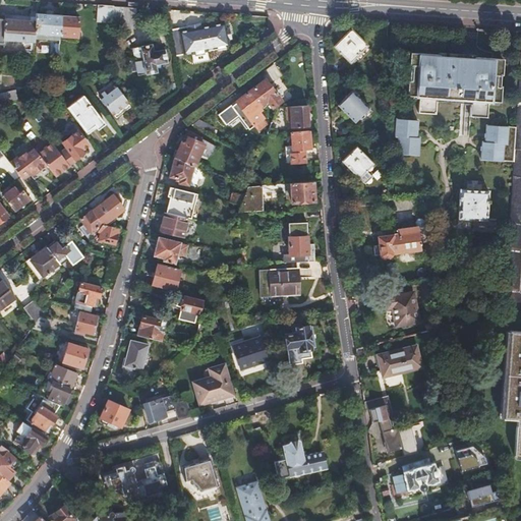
[(114,5),(98,4),(97,20),(113,22),(114,5)]
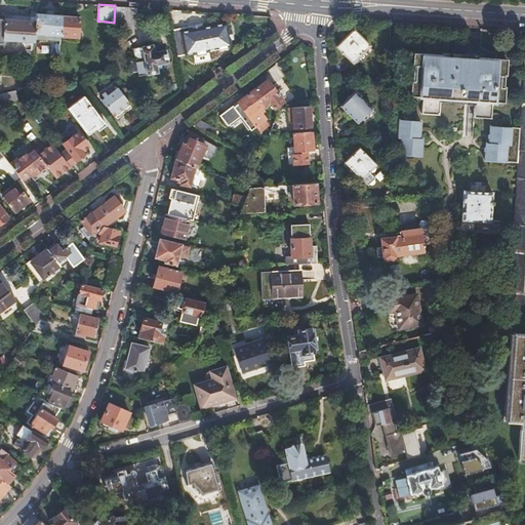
[(36,16),(35,34),(61,36),(62,15),(62,14),(36,12),(36,16)]
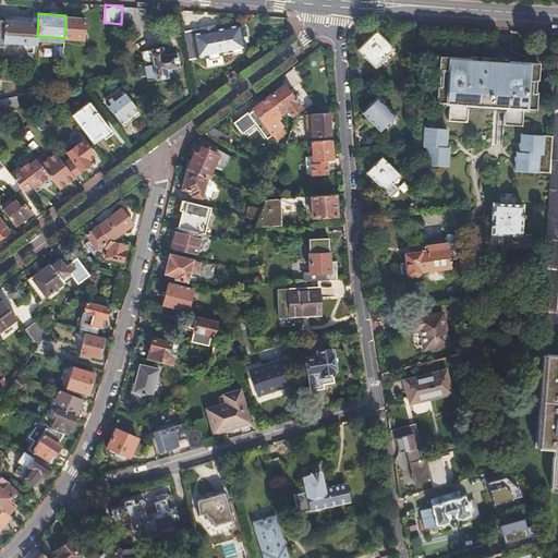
[(0,21),(0,45),(4,46),(4,43),(36,44),(37,36),(38,17),(5,16),(5,21),(0,21)]
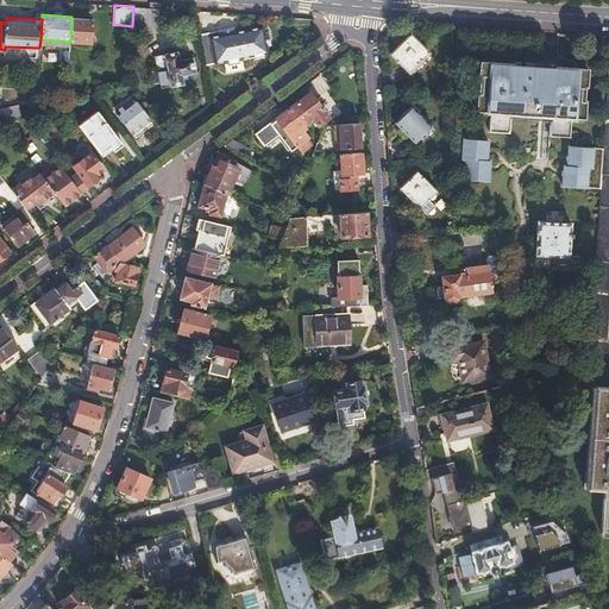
[(71,18),(70,42),(90,43),(93,19),(80,19),(75,18),(71,18)]
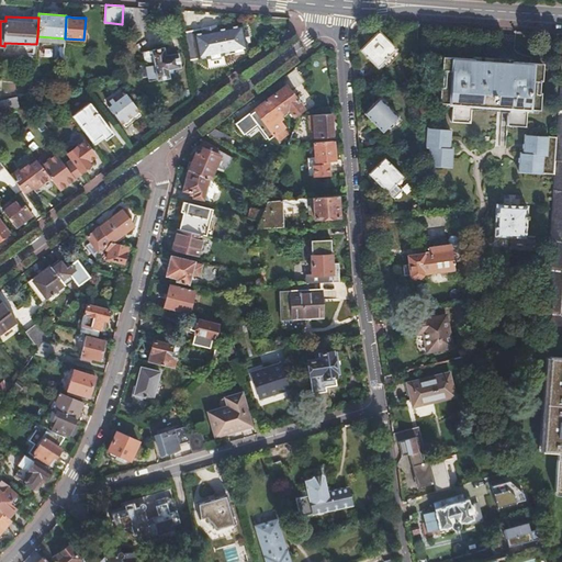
[(202,29),(184,31),(188,55),(189,59),(206,56),(206,57),(223,54),(223,53),(232,51),(232,52),(244,49),(244,48),(247,48),(245,42),(247,42),(245,30),(243,30),(242,24),(227,26),(227,23),(217,25),(217,27),(202,30),(202,29)]
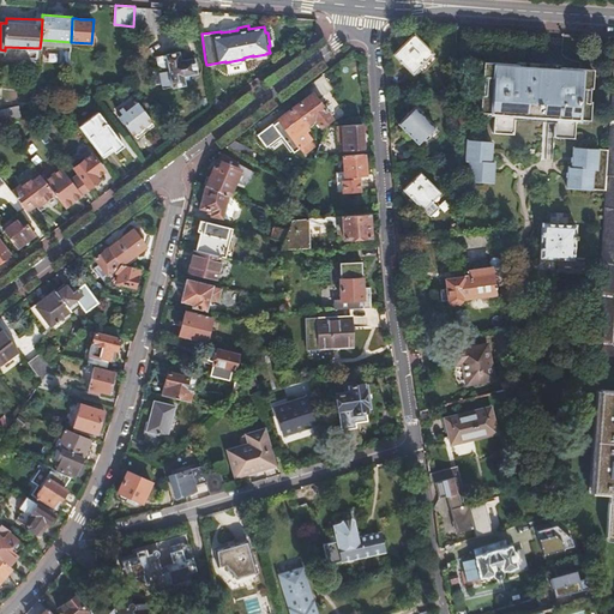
[(414,36),(393,55),(411,74),(432,54),(414,36)]
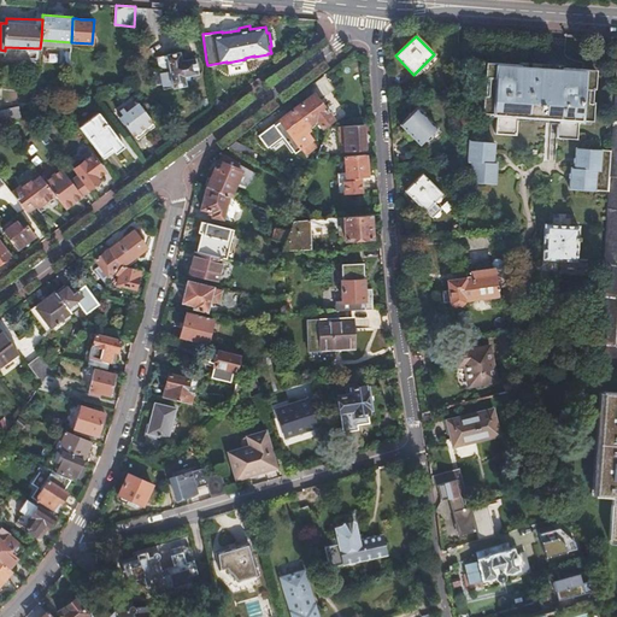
[(157,57),(159,70),(160,82),(162,88),(184,84),(183,76),(198,74),(195,59),(181,62),(180,53),(157,57)]
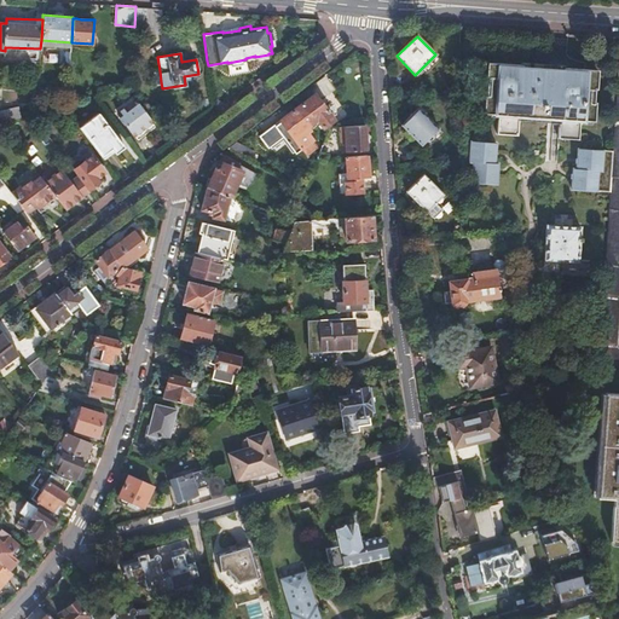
[(594,122),(597,70),(486,63),(485,82),(486,82),(486,96),(485,96),(484,114),(485,115),(498,115),(497,120),(497,134),(516,136),(518,120),(518,116),(528,116),(549,117),(559,119),(559,122),(557,138),(578,140),(579,125),(579,121),(593,121),(594,122)]
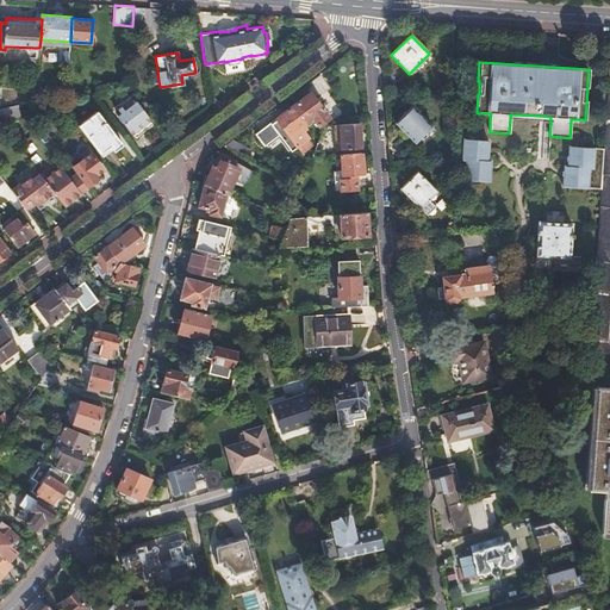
[(159,81),(157,69),(150,70),(149,73),(150,81),(154,82),(159,81)]
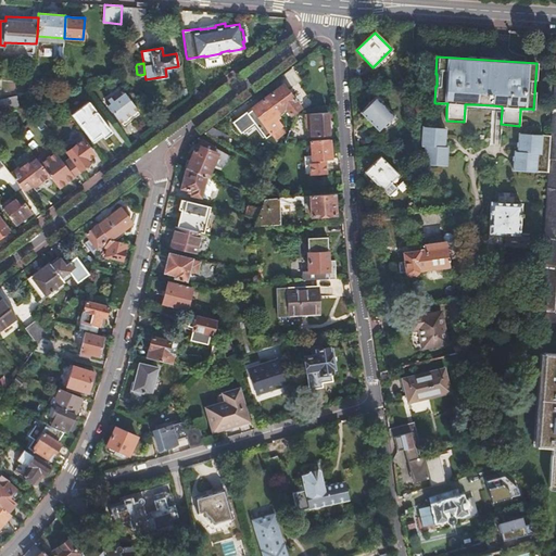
[(555,68),(553,136),(551,173),(542,329),(555,330),(555,314),(554,313),(555,280),(555,68)]
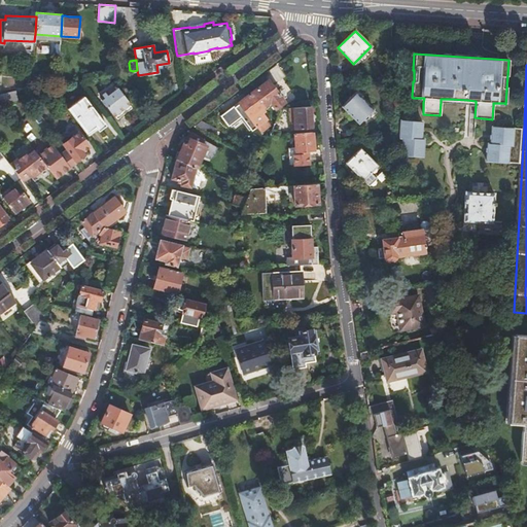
[(268,104),(269,105),(272,103),(276,108),(285,101),(268,78),(255,86),(268,104)]
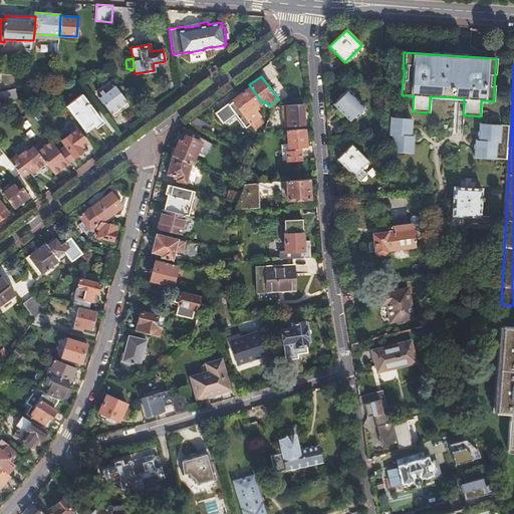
[(112,82),(109,84),(98,92),(114,115),(129,105),(112,82)]
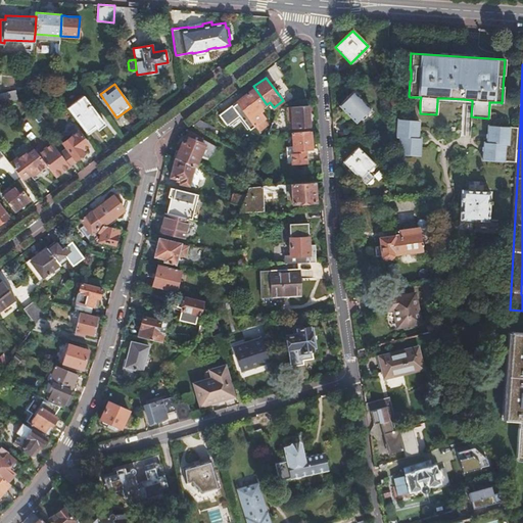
[(245,92),(259,111),(263,109),(260,107),(266,103),(253,86),(245,92)]
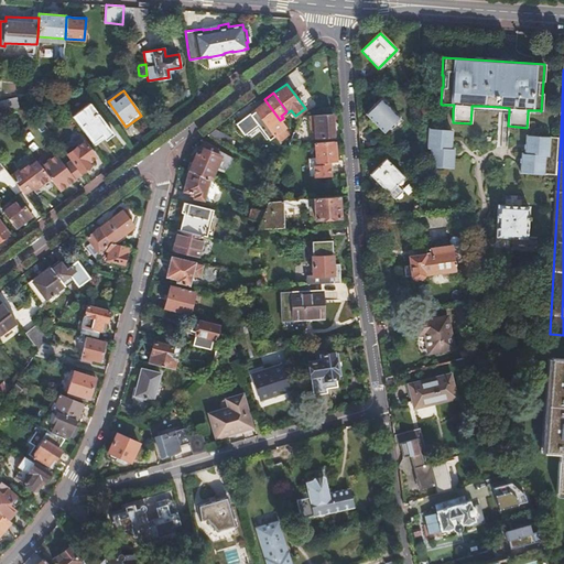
[(0,100),(0,110),(0,111),(20,106),(17,97),(0,100)]
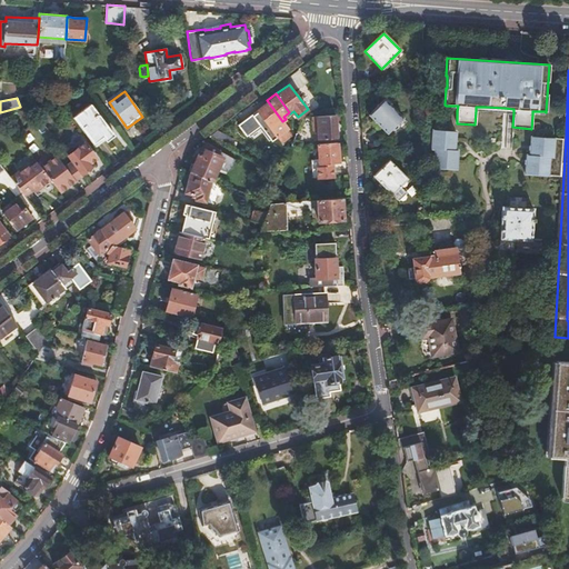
[(275,133),(286,126),(282,121),(267,100),(256,109),(275,133)]
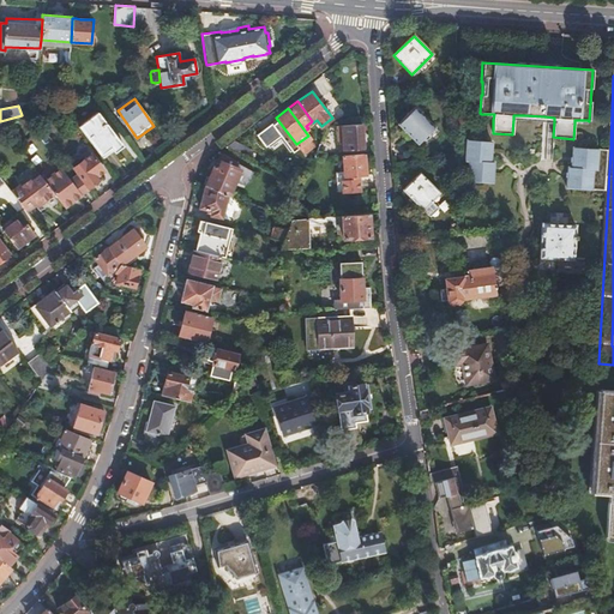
[(46,109),(35,112),(32,112),(41,122),(49,116),(46,109)]
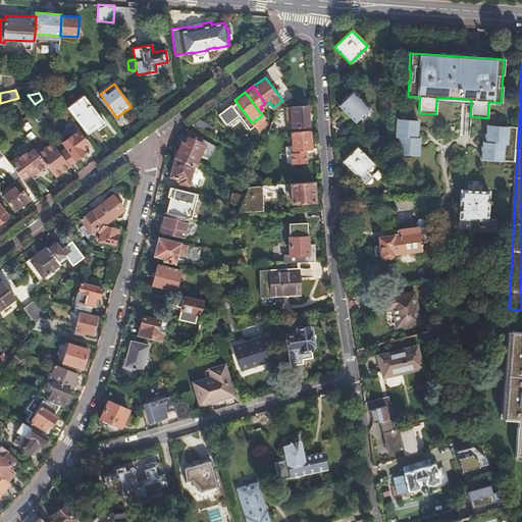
[(77,121),(86,132),(94,124),(96,126),(98,128),(104,123),(83,94),(66,106),(74,116),(77,121)]
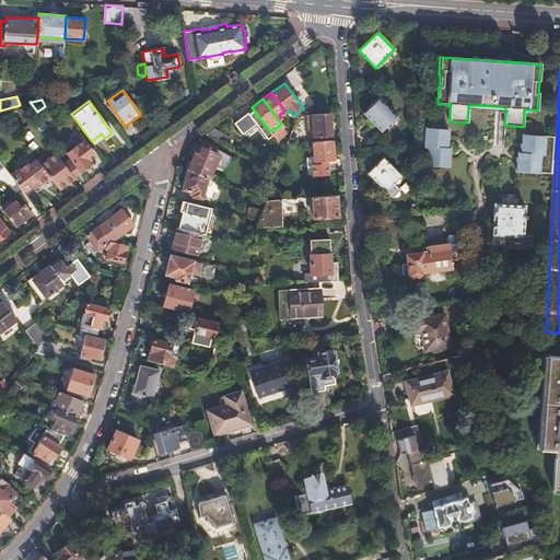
[(378,101),(363,117),(381,133),(396,118),(378,101)]
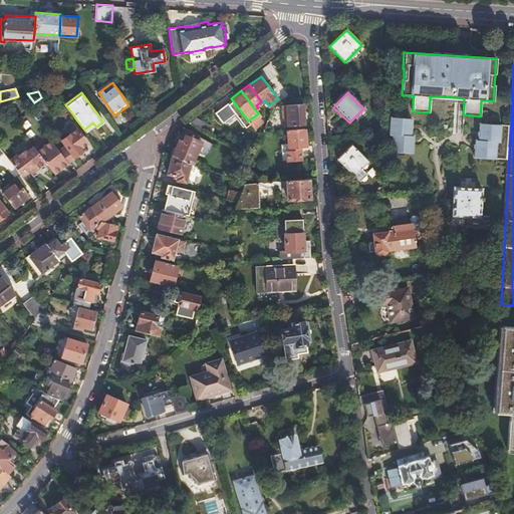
[(303,104),(284,105),(285,126),(304,125),(303,104)]
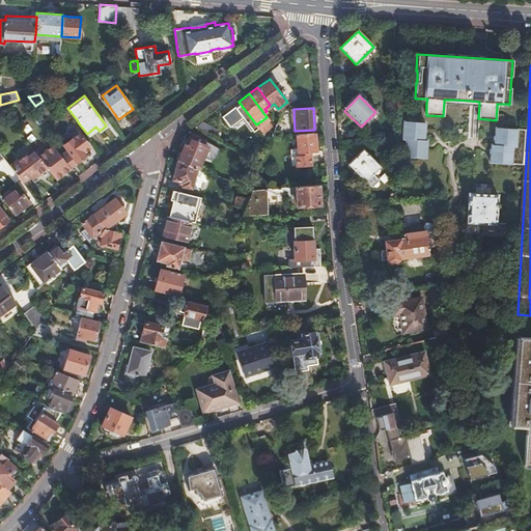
[(404,158),(426,159),(427,141),(424,140),(425,123),(403,121),(402,140),(406,140),(404,158)]
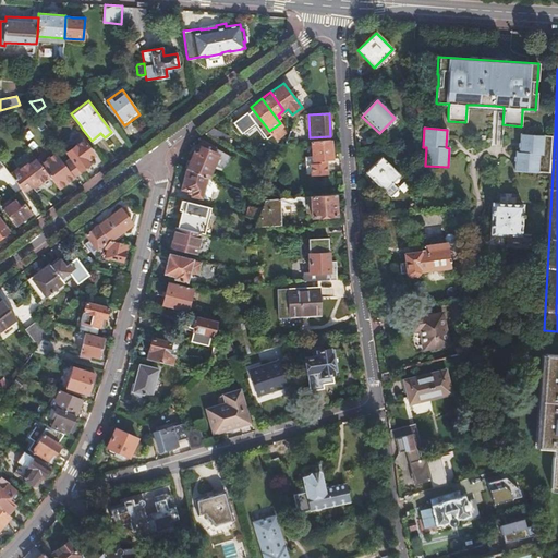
[(92,141),(93,142),(102,135),(100,133),(92,141)]
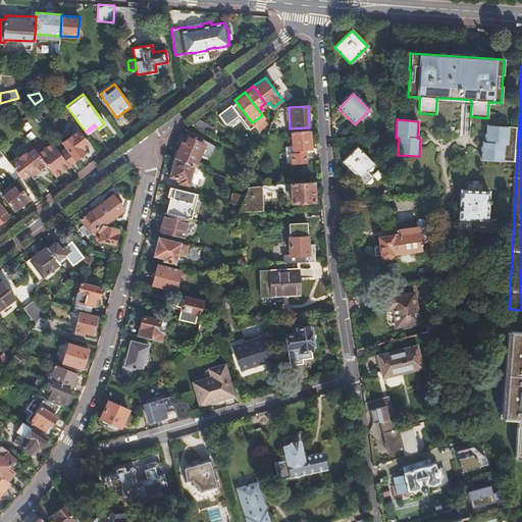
[(482,160),(517,162),(519,127),(487,125),(486,143),(483,143),(482,160)]
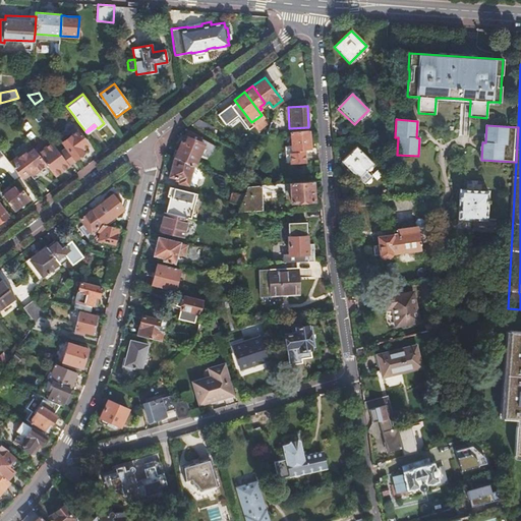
[(75,160),(76,159),(81,155),(83,153),(80,150),(78,147),(85,141),(76,128),(62,140),(75,160)]
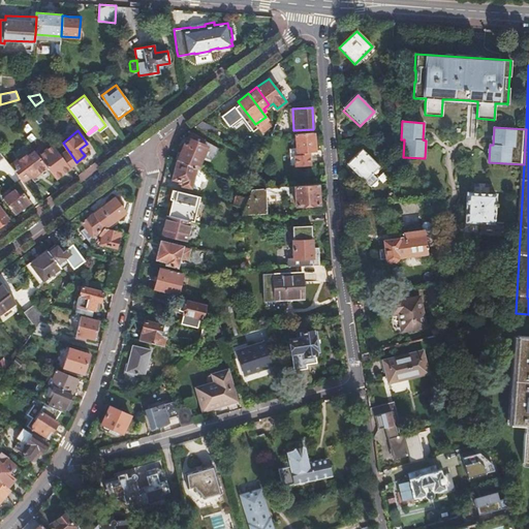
[(297,160),(311,159),(310,152),(316,152),(315,133),(298,134),(299,153),(300,153),(300,157),(296,157),(297,160)]
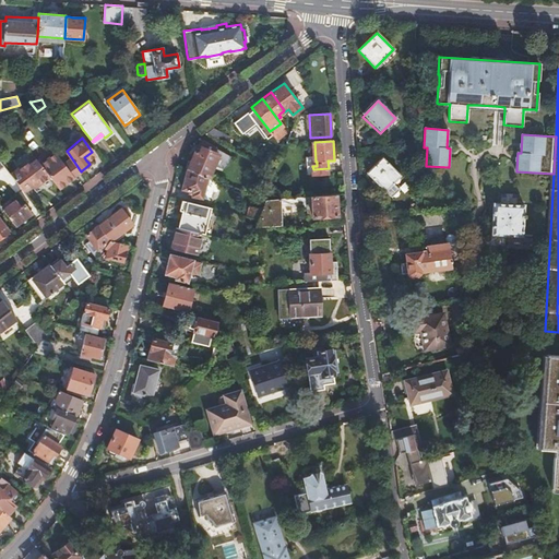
[(207,178),(209,178),(217,155),(201,149),(199,154),(193,152),(191,161),(189,161),(186,169),(187,169),(207,178)]
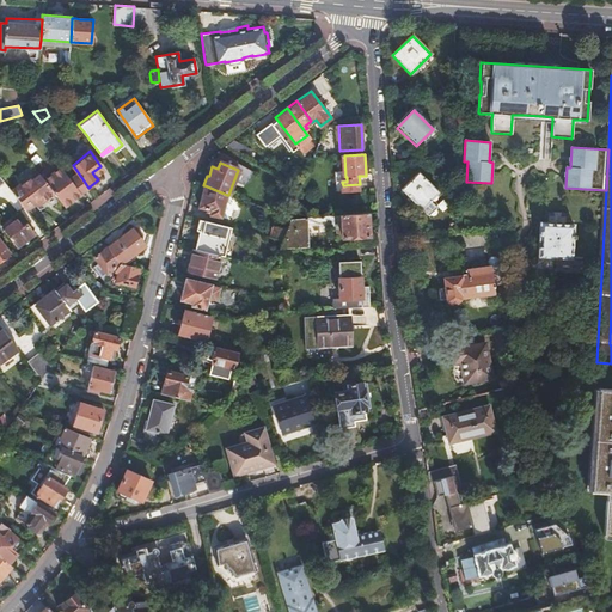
[(53,191),(65,207),(89,189),(75,172),(68,177),(60,165),(43,178),(53,191)]
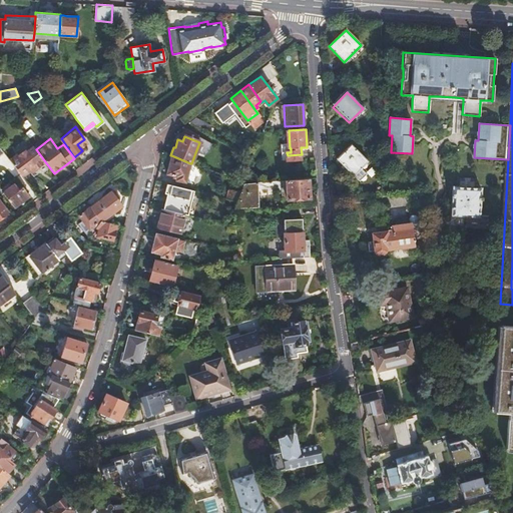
[(86,142),(84,139),(77,144),(79,147),(86,142)]
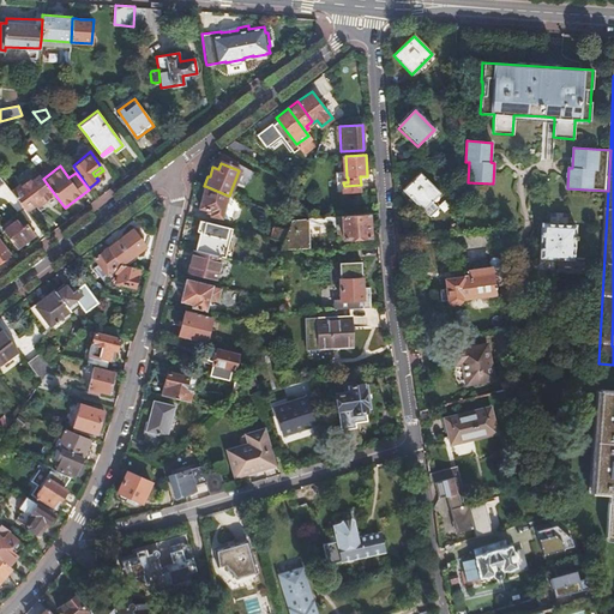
[(41,202),(53,192),(43,179),(40,174),(34,179),(32,179),(31,180),(30,181),(29,181),(28,182),(26,184),(25,184),(24,185),(22,186),(19,186),(18,187),(17,187),(16,188),(14,188),(13,190),(12,191),(11,191),(25,210),(36,203),(36,198),(38,198),(40,199),(41,202)]
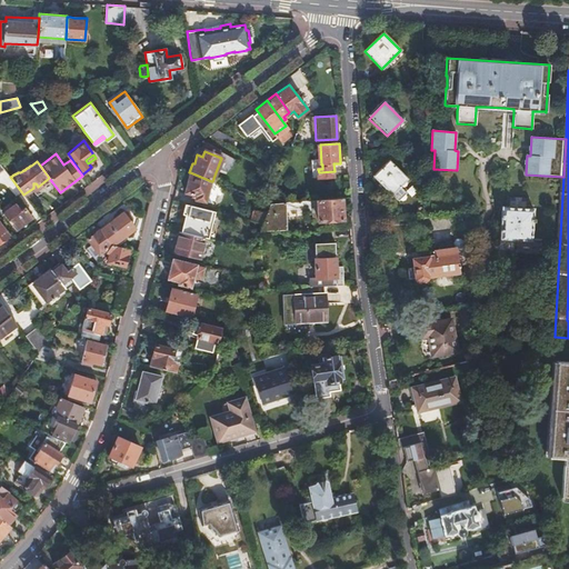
[(283,162),(279,175),(295,175),(293,161),(283,162)]
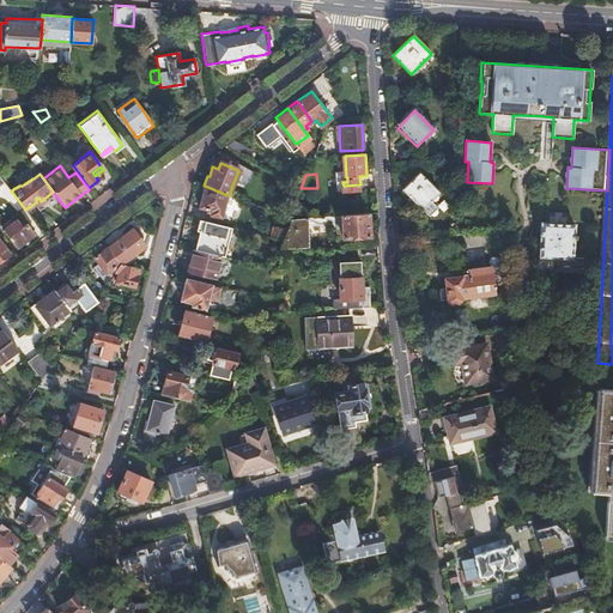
[(402,195),(423,213),(430,206),(439,195),(419,177),(402,195)]
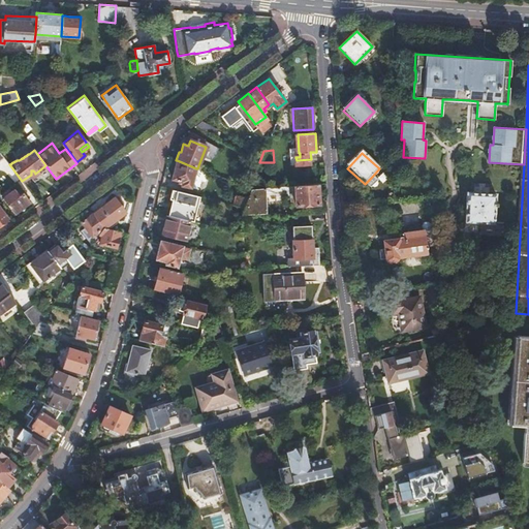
[(194,179),(196,168),(177,160),(173,178),(180,180),(183,181),(182,184),(192,186),(194,179)]
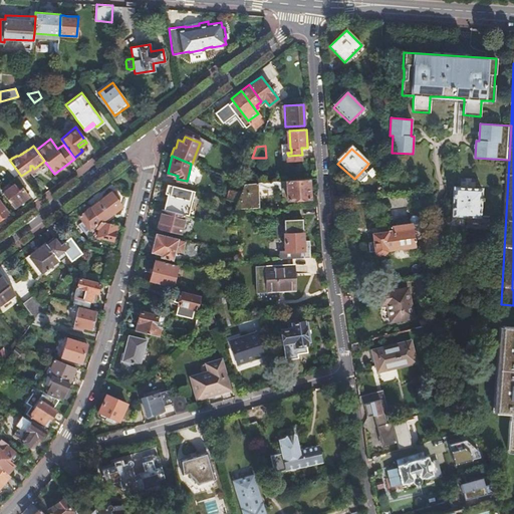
[(360,173),(354,179),(360,185),(366,179),(360,173)]
